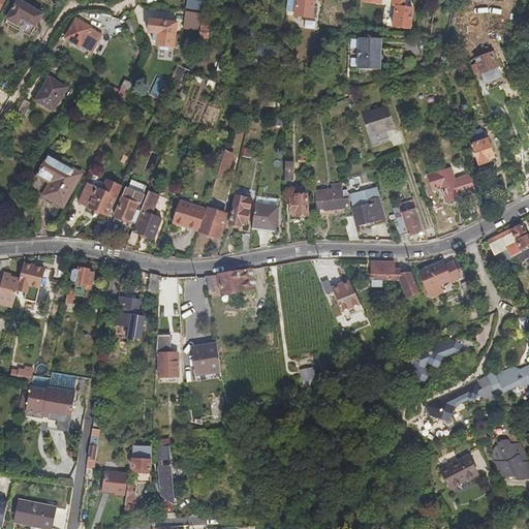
[(34,26),(41,13),(18,0),(16,0),(5,18),(17,25),(21,18),(34,26)]
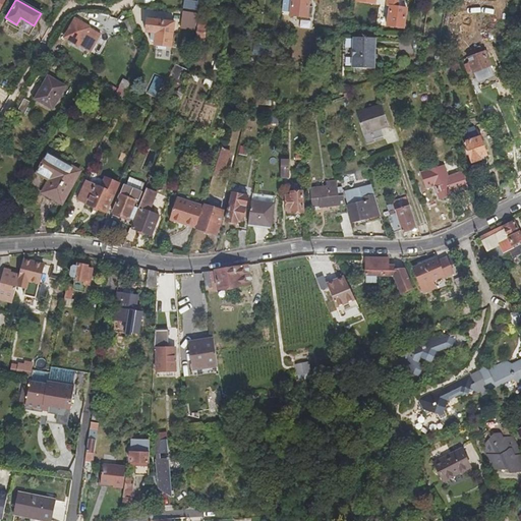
[(196,11),(198,2),(185,0),(183,0),(182,9),(196,11)]
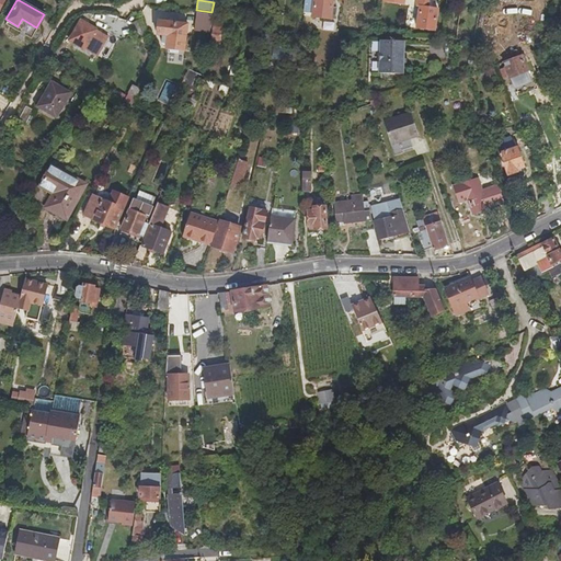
[(304,0),(302,13),(311,14),(311,18),(329,20),(329,19),(334,20),(336,8),(331,7),(331,0),(304,0)]
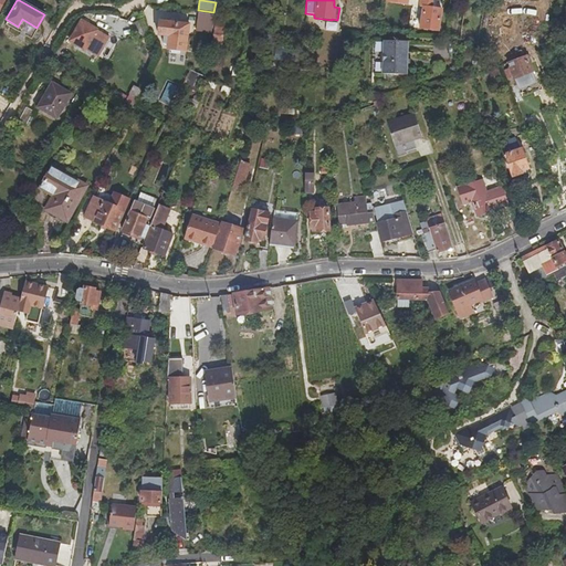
[(420,29),(438,32),(441,10),(438,9),(439,0),(435,0),(420,0),(420,7),(423,7),(420,29)]
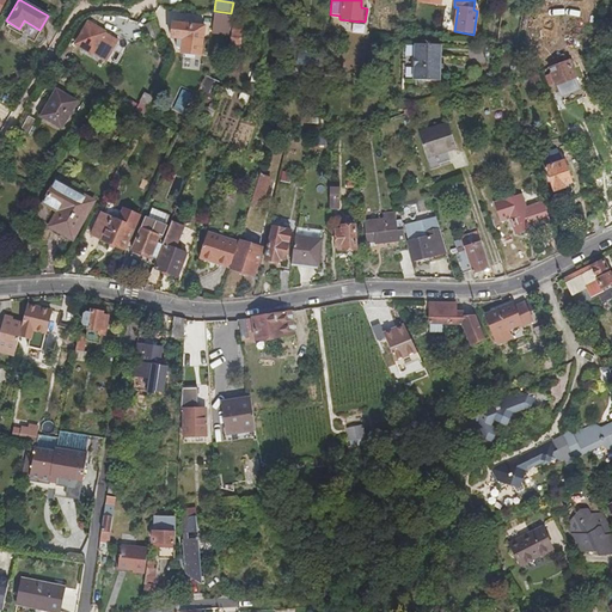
[(231,25),(232,16),(214,13),(212,34),(230,37),(231,25)]
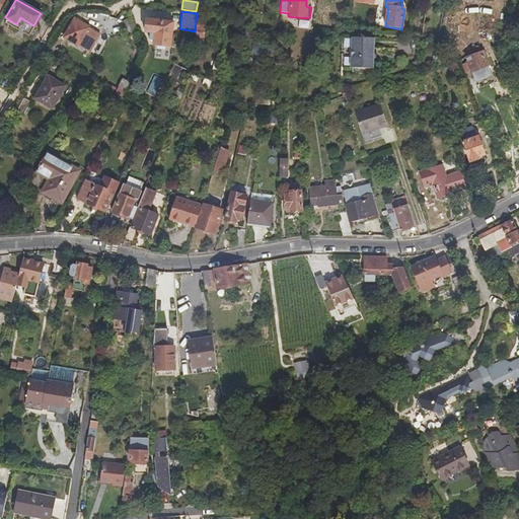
[(137,32),(132,17),(123,20),(128,35),(137,32)]
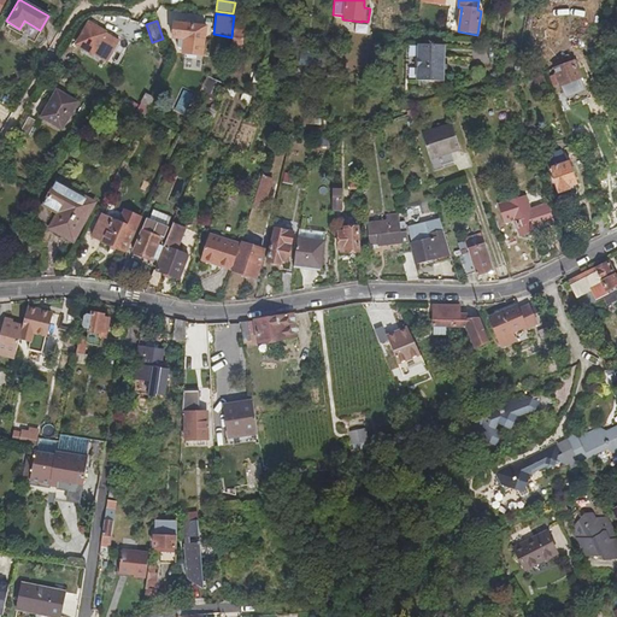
[(357,23),(357,33),(369,34),(369,24),(357,23)]
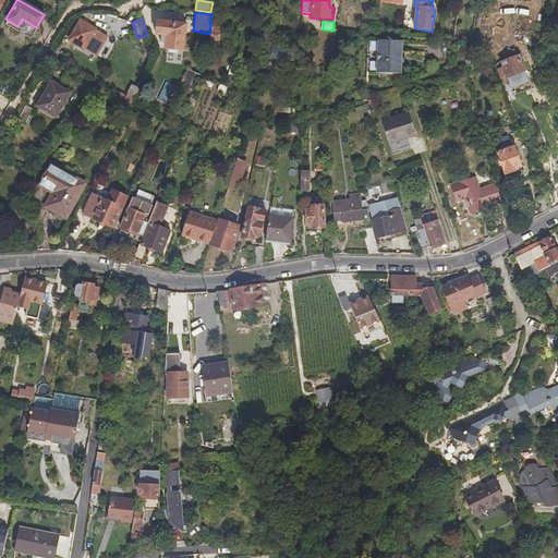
[(183,51),(186,25),(159,22),(157,37),(161,39),(160,45),(168,46),(168,49),(183,51)]
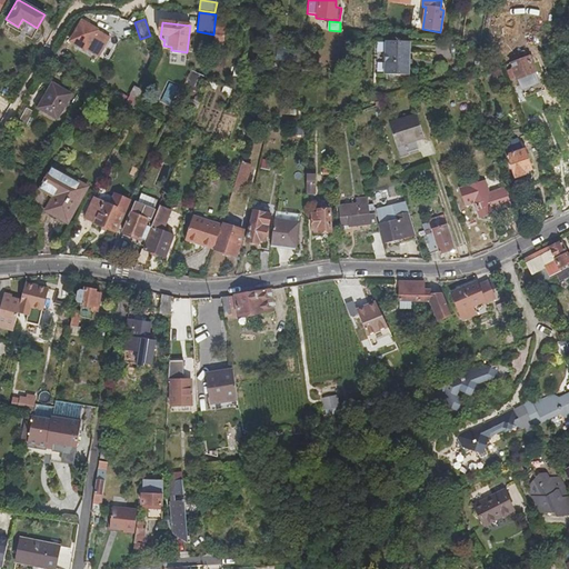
[(213,35),(212,42),(222,43),(225,25),(215,23),(213,35)]
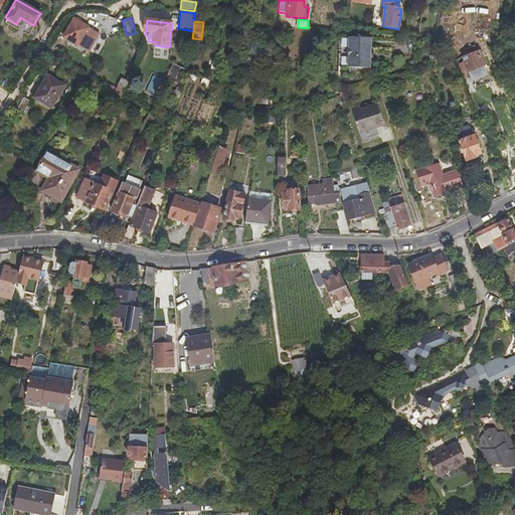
[(88,52),(98,35),(74,22),(65,38),(88,52)]
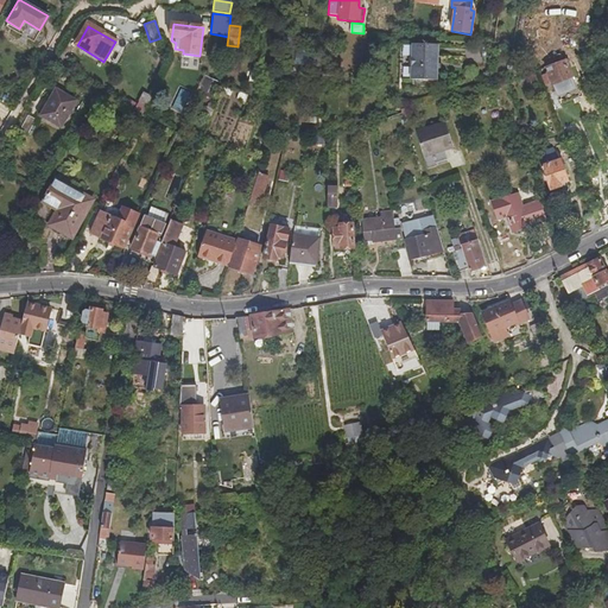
[(436,81),(437,45),(412,45),(410,80),(436,81)]
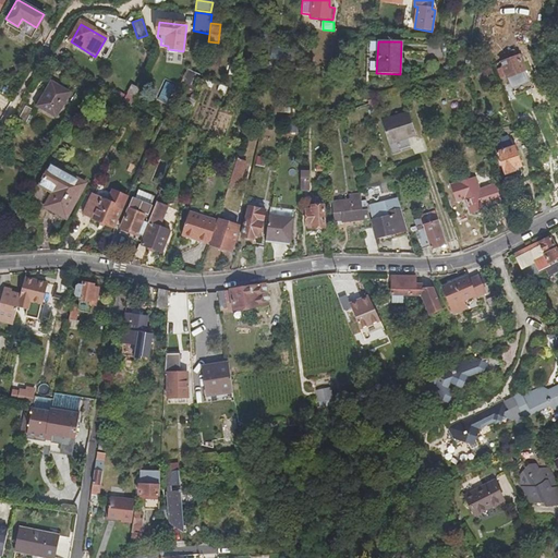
[(288,50),(270,48),(269,59),(287,61),(288,50)]
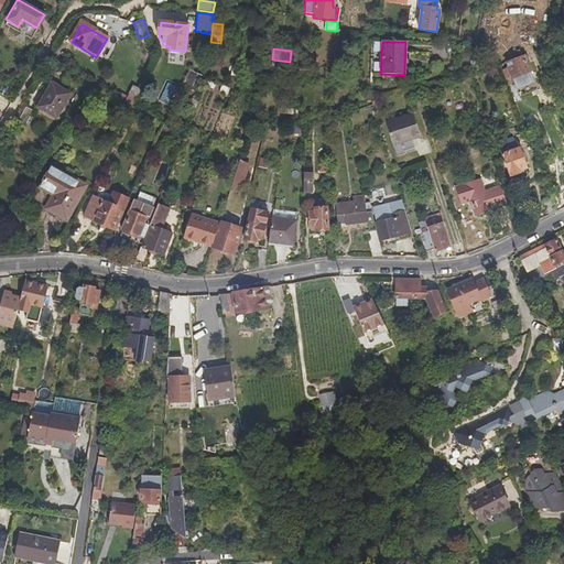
[(534,82),(524,56),(506,63),(517,88),(534,82)]
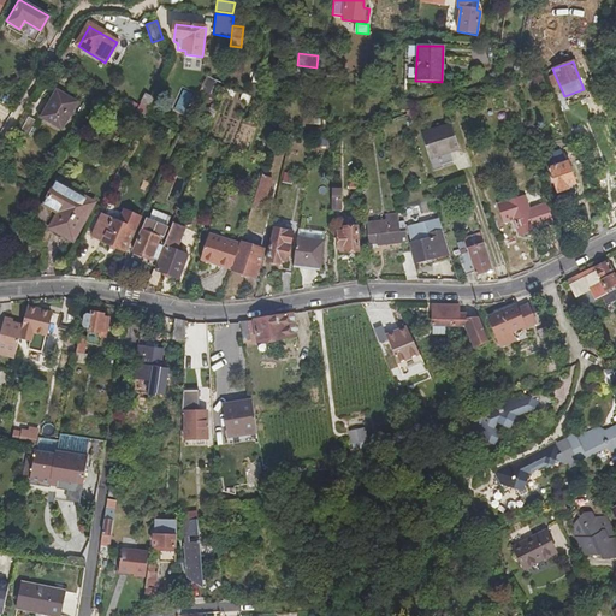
[(60,129),(75,104),(54,93),(41,119),(60,129)]
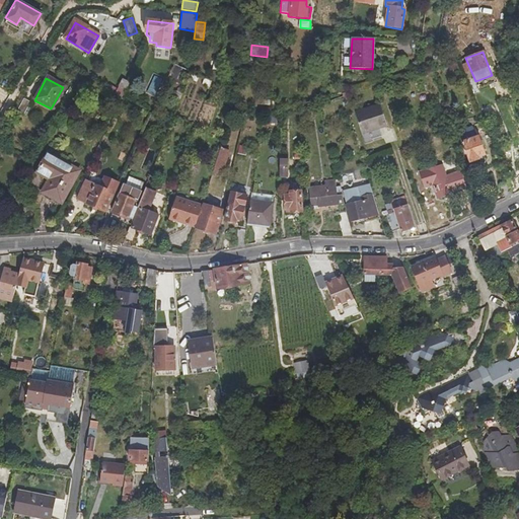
[(122,79),(115,93),(122,97),(130,83),(122,79)]
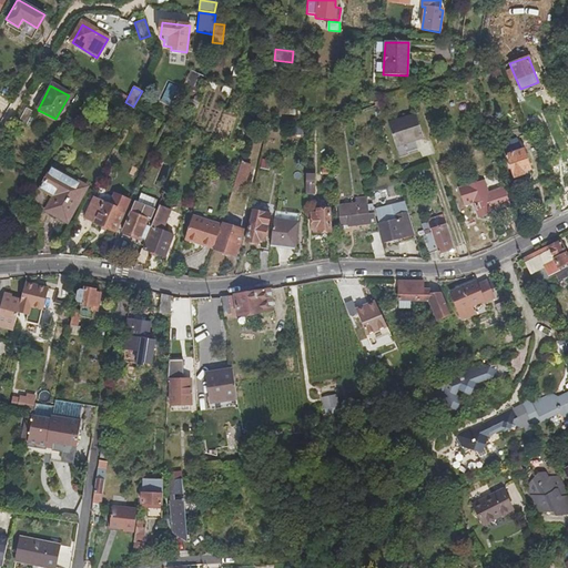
[(438,95),(436,88),(427,90),(428,97),(438,95)]
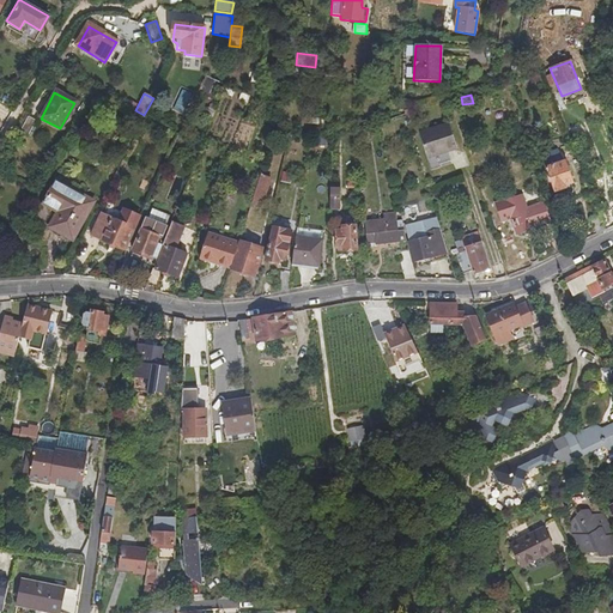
[(26,116),(19,132),(26,135),(35,121),(26,116)]
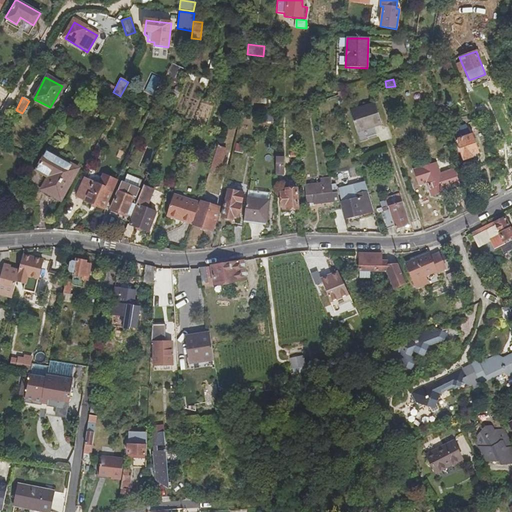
[(381,126),(374,104),(351,112),(359,133),(381,126)]
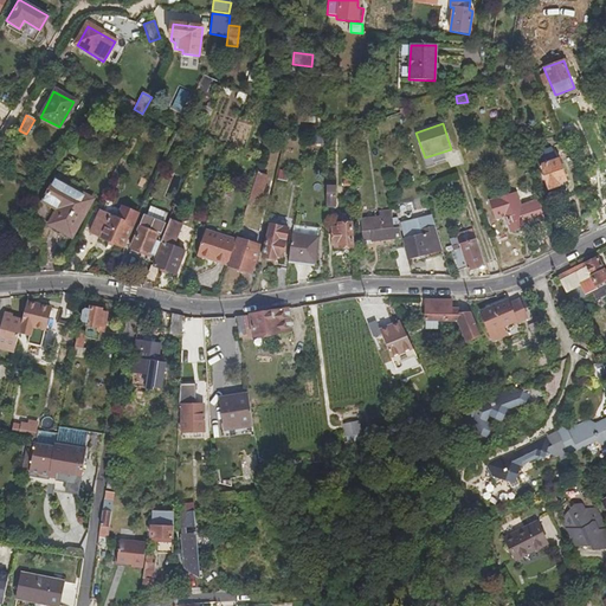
[(548,188),(567,182),(560,160),(559,160),(556,152),(552,148),(539,153),(536,156),(539,167),(542,166),(548,188)]
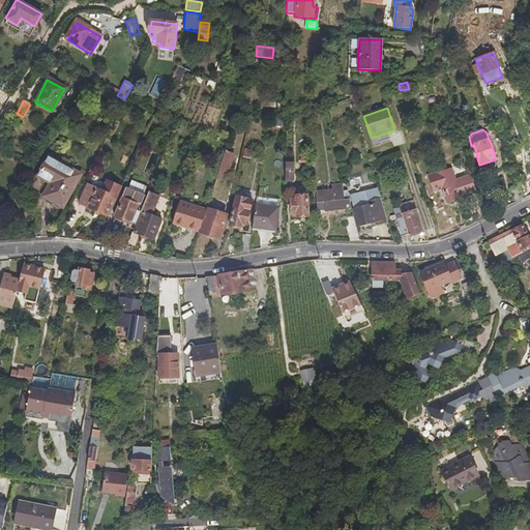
[(232,155),(224,152),(216,175),(225,178),(232,155)]
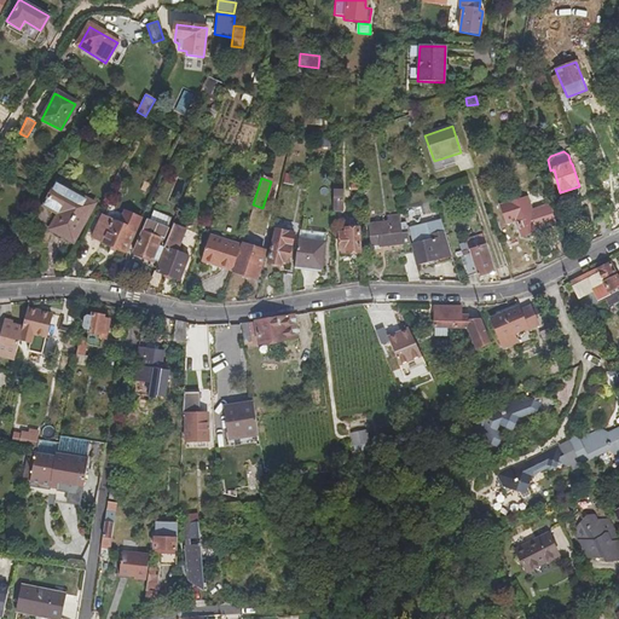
[(74,239),(93,202),(76,194),(69,190),(57,183),(45,204),(61,213),(52,229),(74,239)]
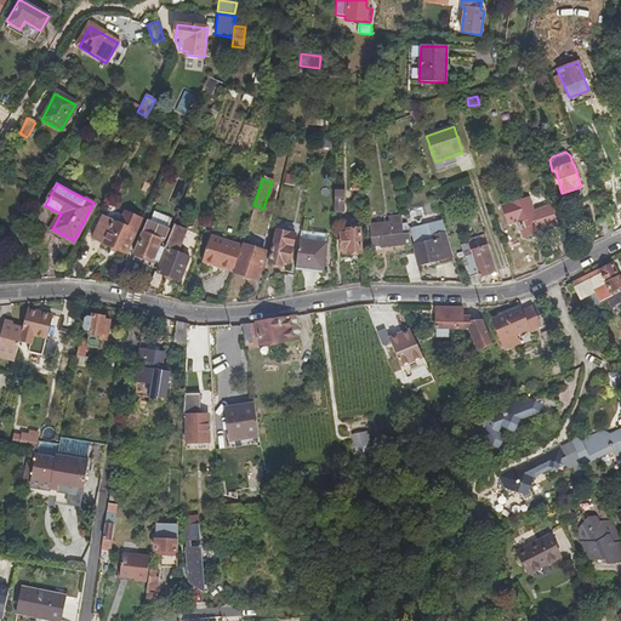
[(334,184),(334,211),(343,211),(345,186),(334,184)]
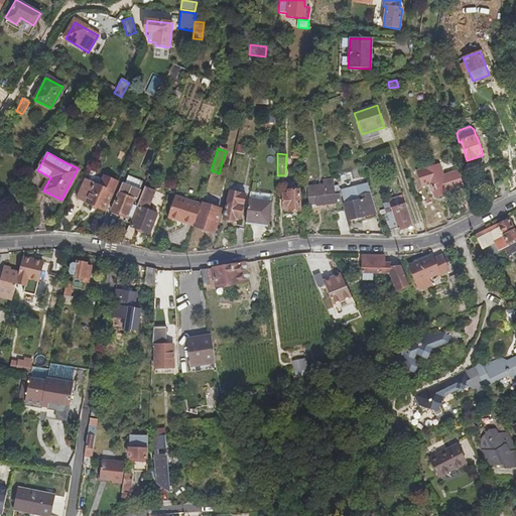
[(460,182),(457,169),(428,177),(433,194),(446,189),(445,186),(460,182)]
